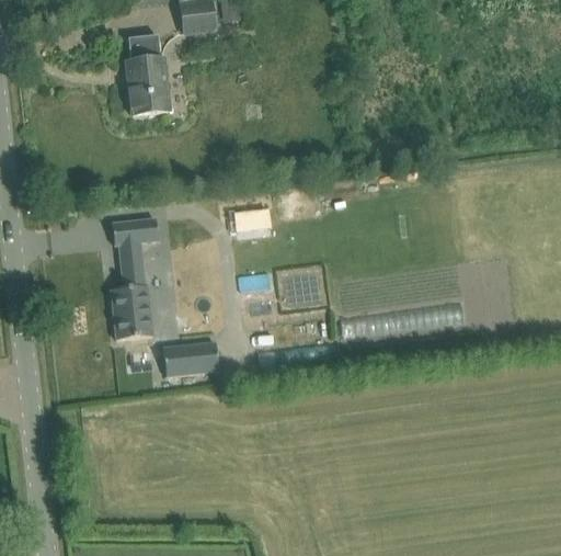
[(179,0),(183,33),(217,29),(214,0),(179,0)]
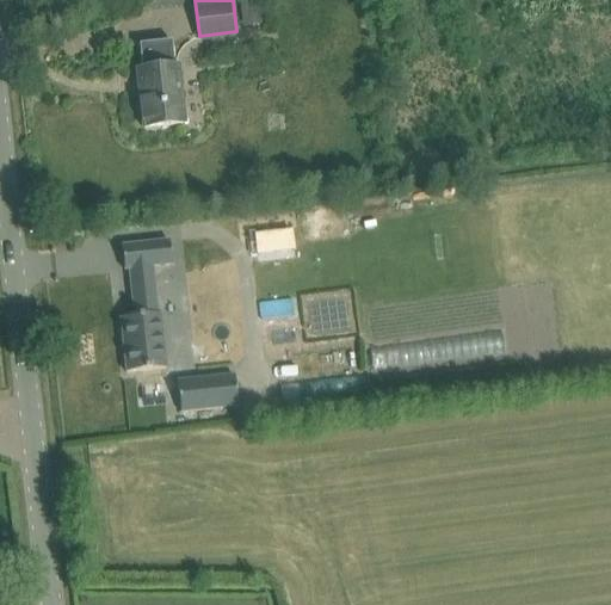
[(240,0),(242,19),(261,17),(259,0),(240,0)]
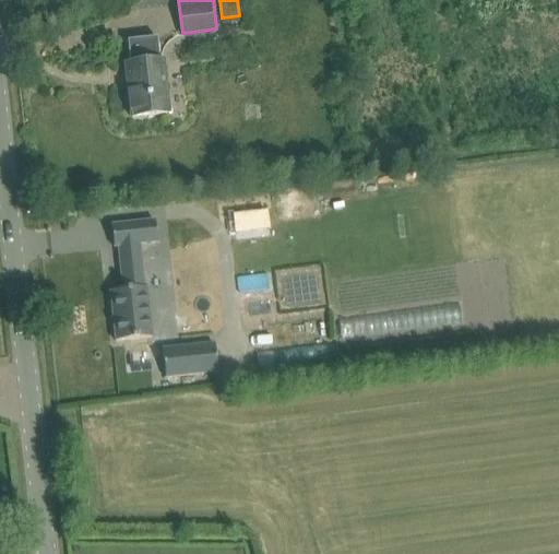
[(163,56),(159,57),(157,33),(128,36),(130,60),(126,60),(131,113),(153,110),(169,108),(163,56)]
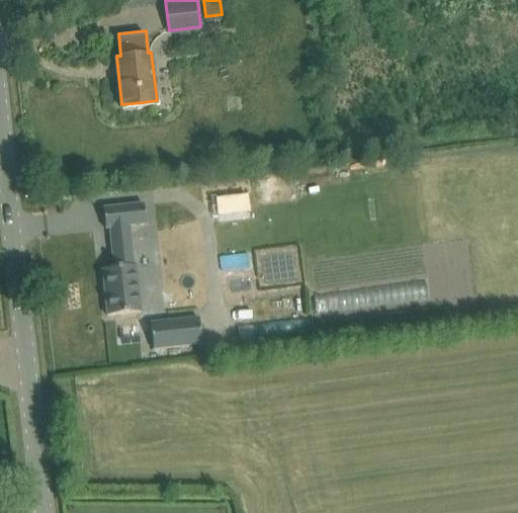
[(143,219),(143,200),(103,204),(102,204),(104,224),(105,225),(109,224),(110,235),(131,233),(130,222),(146,220),(143,219)]
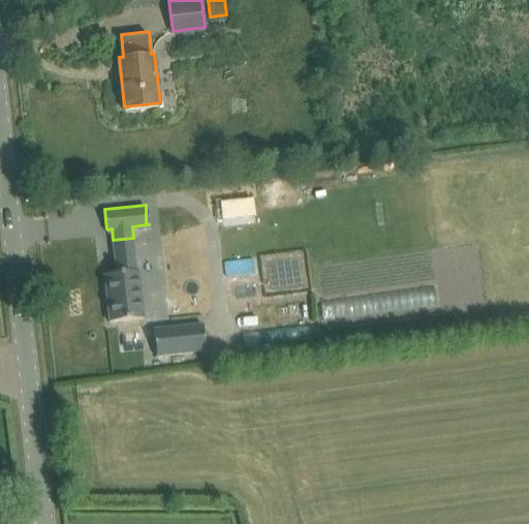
[(135,251),(115,253),(117,270),(103,271),(107,318),(144,314),(138,267),(136,268),(135,251)]
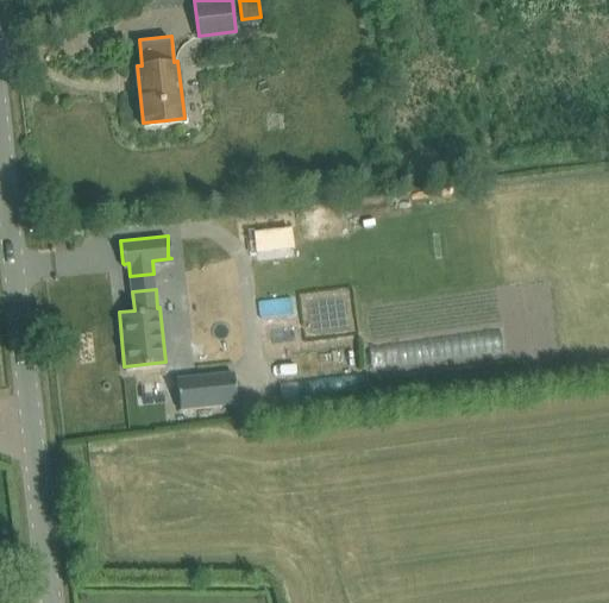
[(370,339),(286,339),(286,359),(370,358),(370,339)]
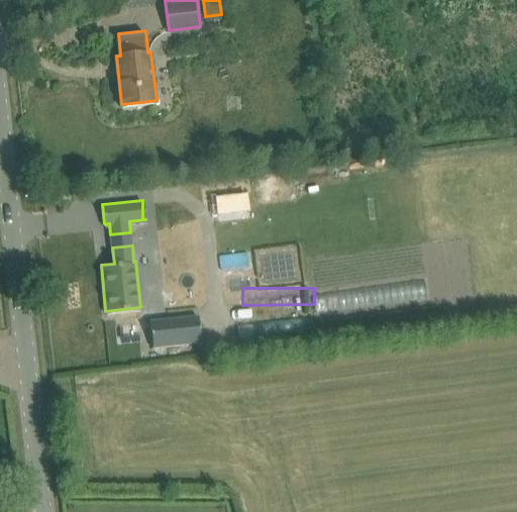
[(267,312),(245,316),(247,326),(269,322),(267,312)]
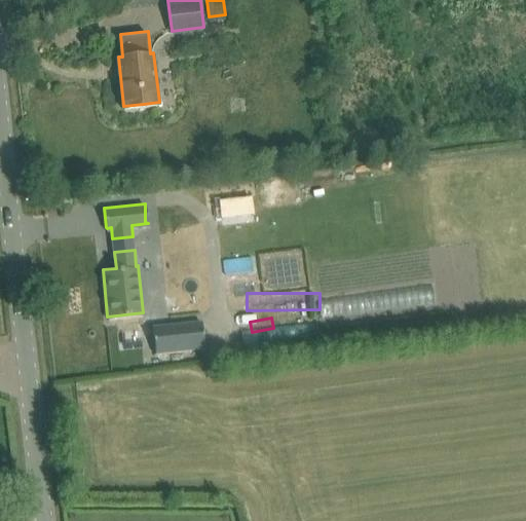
[(201,319),(152,324),(155,350),(204,345),(201,319)]
